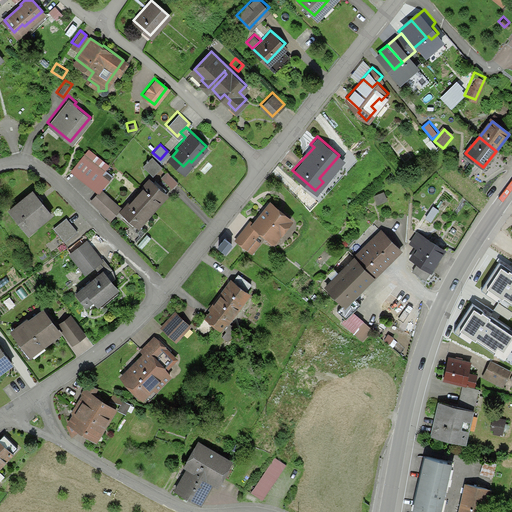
[(92,149),(86,156),(101,170),(105,166),(108,163),(92,149)]
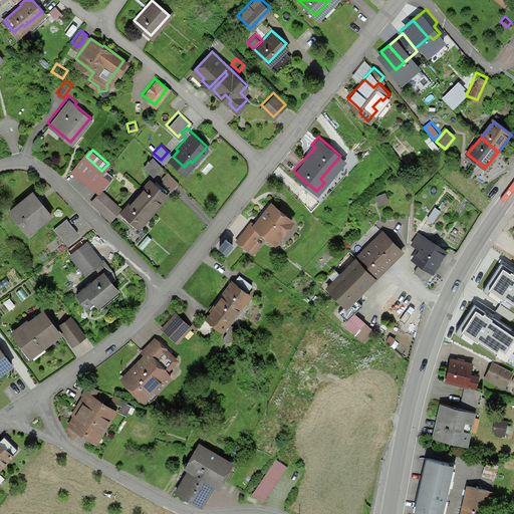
[(91,186),(101,171),(86,157),(83,154),(71,167),(91,186)]
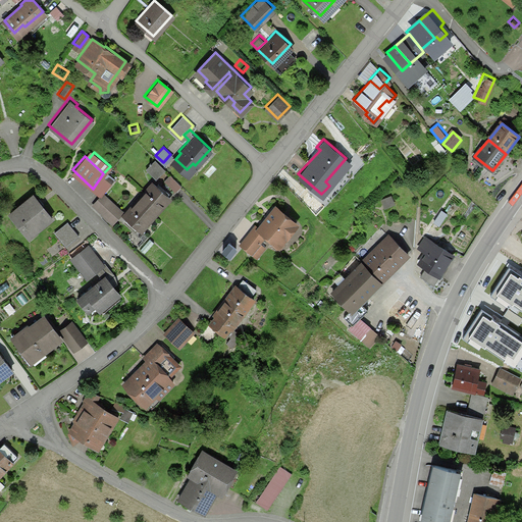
[(163,166),(153,157),(145,167),(155,175),(163,166)]
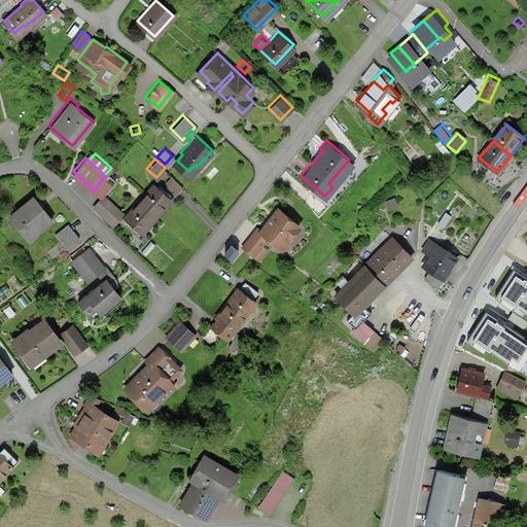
[(115,177),(108,171),(104,175),(94,190),(99,196),(102,192),(115,177)]
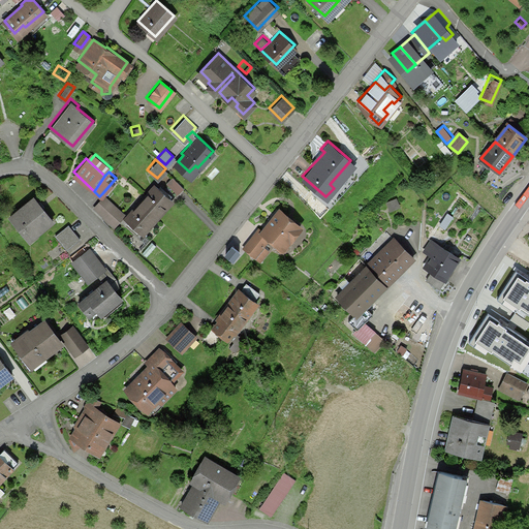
[(183,185),(172,174),(164,181),(177,192),(183,185)]
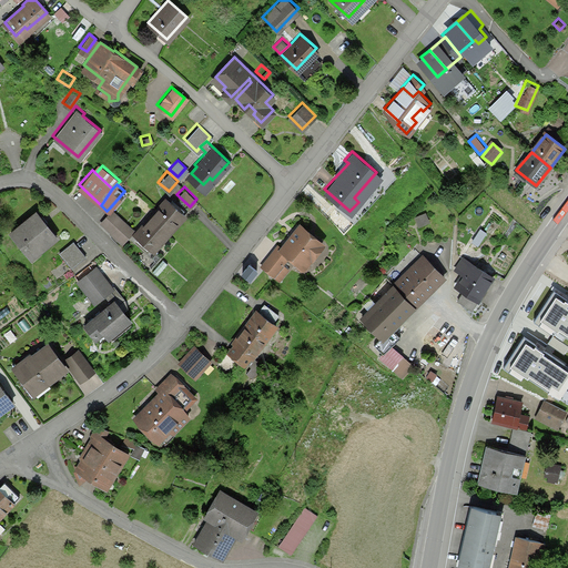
[(166,195),(150,213),(168,230),(184,212),(166,195)]
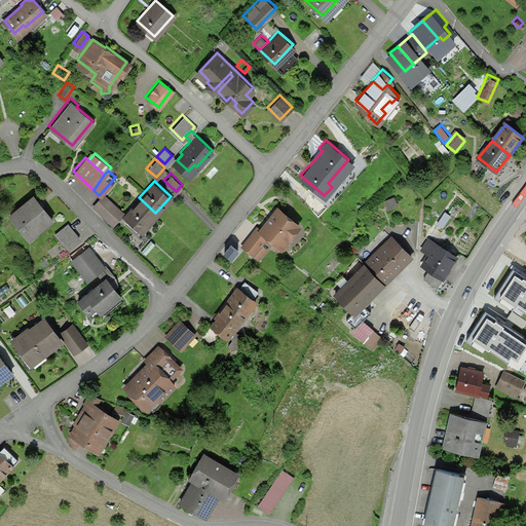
[(120,211),(102,192),(99,195),(88,204),(108,224),(120,211)]
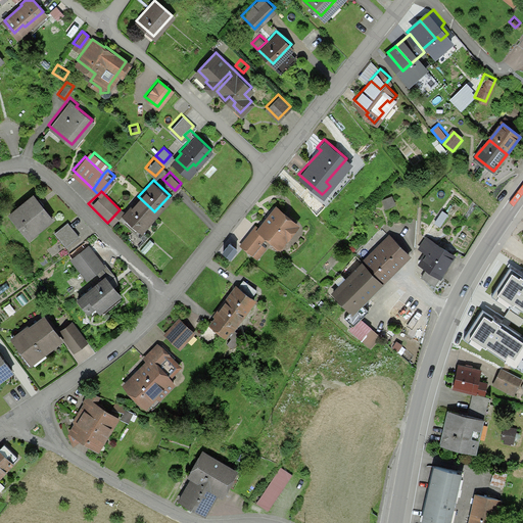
[(51,214),(33,192),(9,212),(28,234),(51,214)]
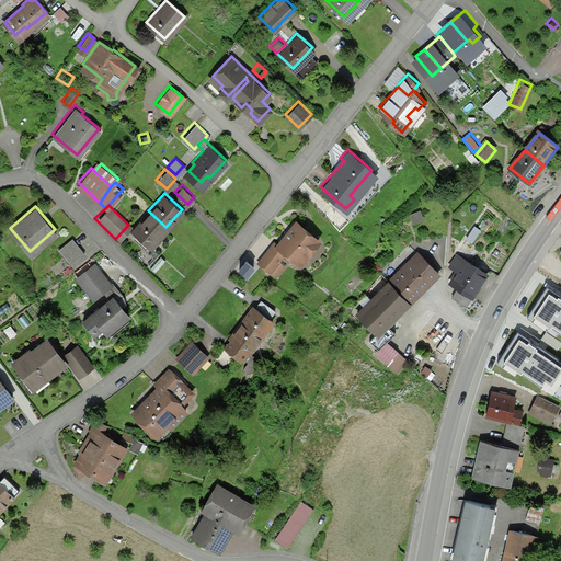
[(149,244),(165,227),(148,210),(132,228),(149,244)]
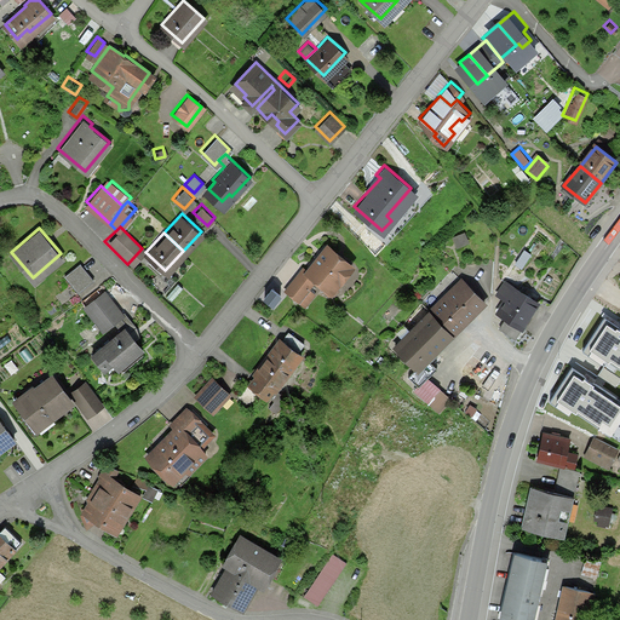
[(349,264),(327,244),(306,267),(314,274),(325,282),(322,286),(327,291),(333,290),(337,285),(333,281),(349,264)]
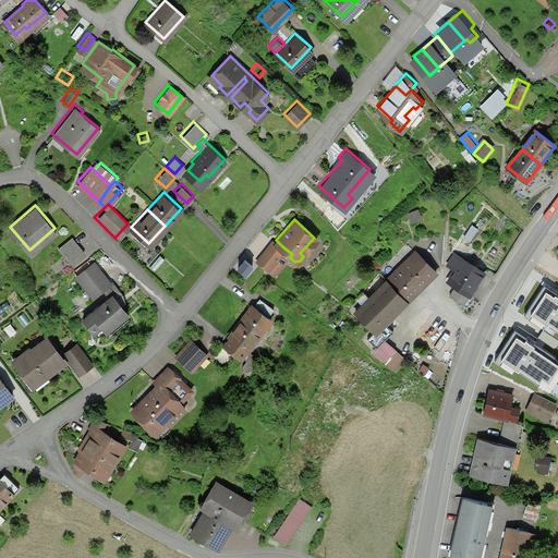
[(83,249),(71,233),(56,245),(69,261),(83,249)]
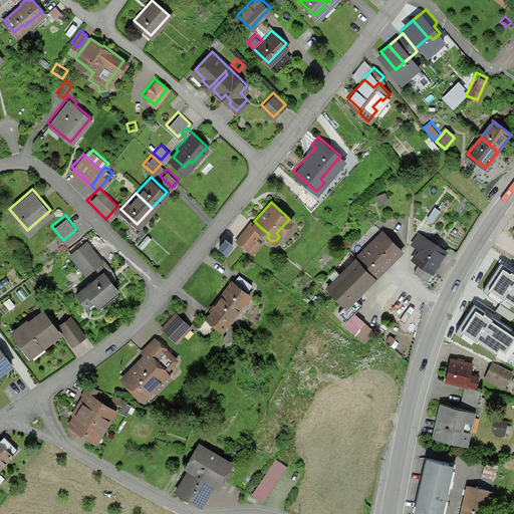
[(244,226),(253,234),(260,227),(254,221),(251,219),(244,226)]
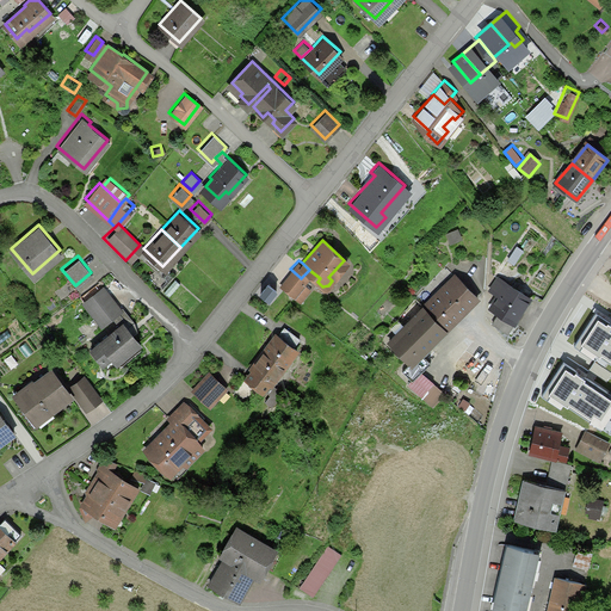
[(292,294),(304,281),(301,278),(290,269),(278,282),(292,294)]
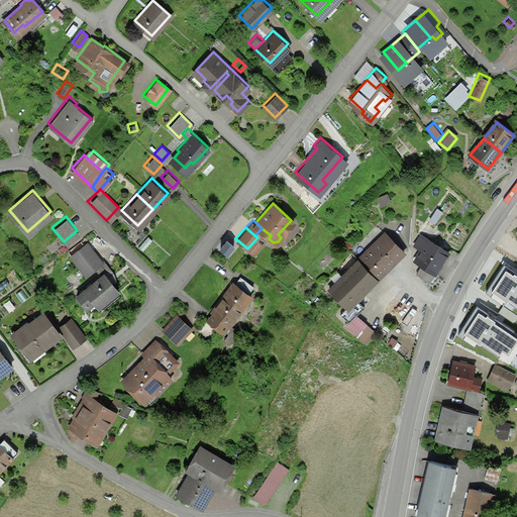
[(385,229),(358,255),(377,275),(403,248),(385,229)]
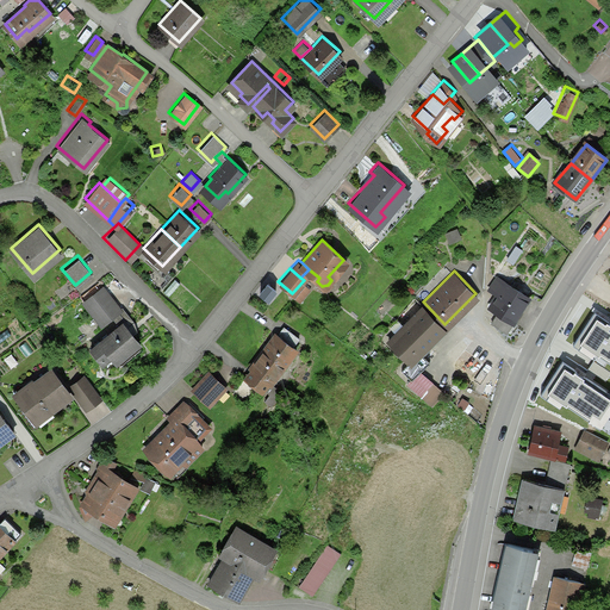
[(497,309),(511,318),(528,296),(497,273),(489,284),(497,291),(489,303),(497,309)]
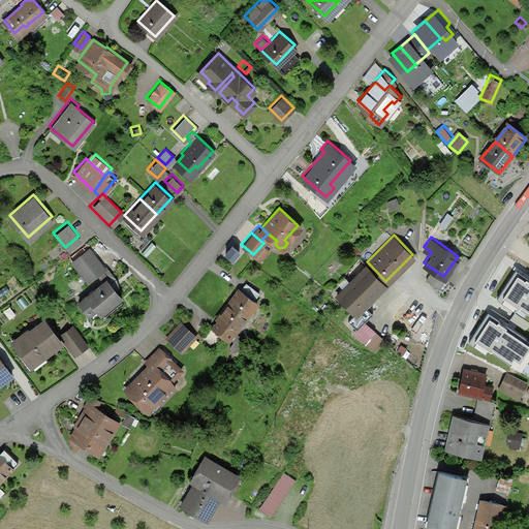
[(263,243),(253,254),(257,258),(268,247),(263,243)]
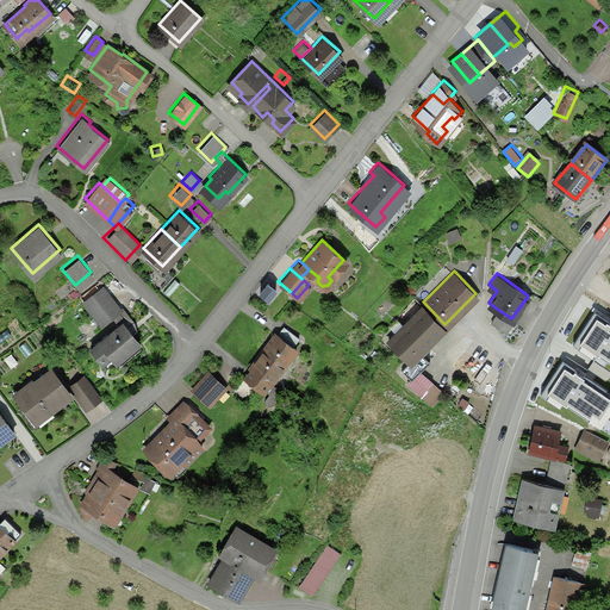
[(275,290),(265,282),(260,290),(269,297),(275,290)]
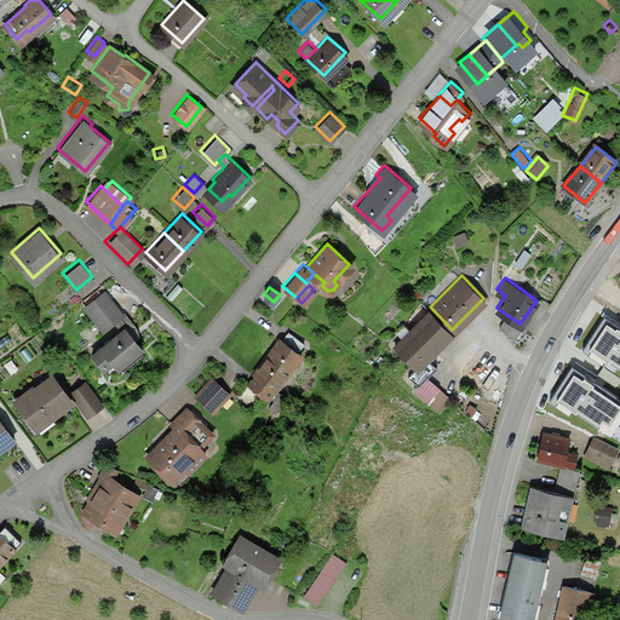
[(119,313),(101,290),(84,303),(101,326),(119,313)]
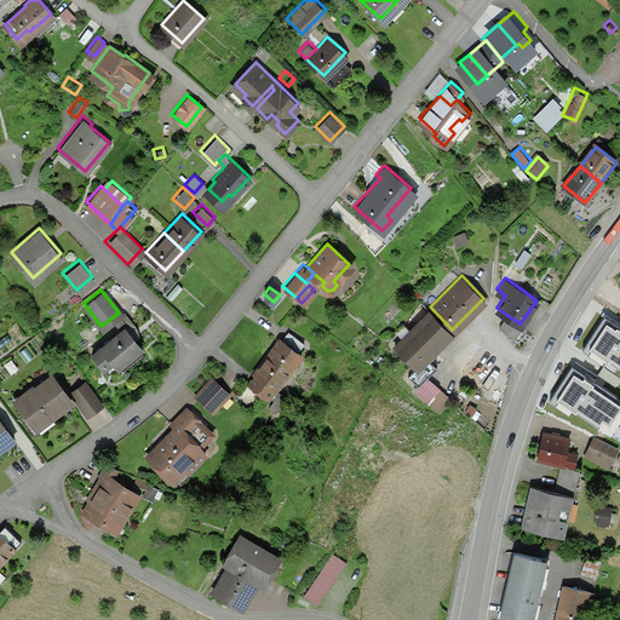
[(426,354),(452,329),(430,306),(405,331),(426,354)]
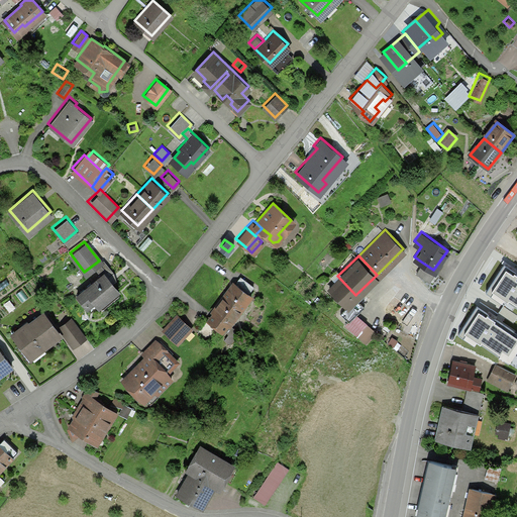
[(433,270),(421,262),(416,269),(428,278),(433,270)]
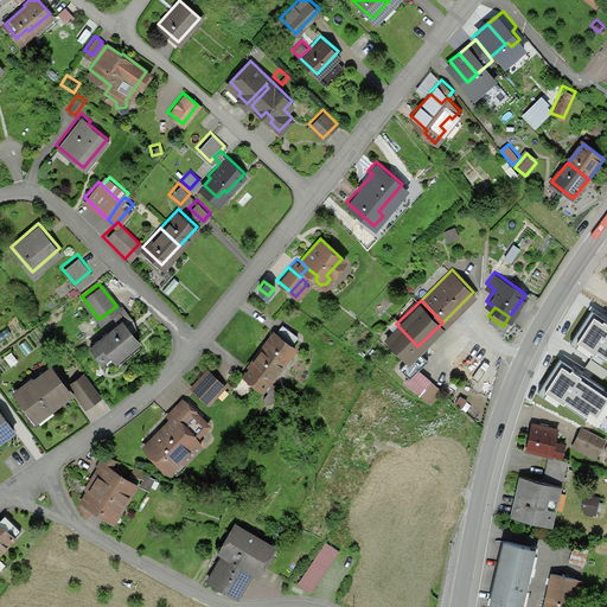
[(606,315),(592,307),(573,337),(606,358),(606,315)]
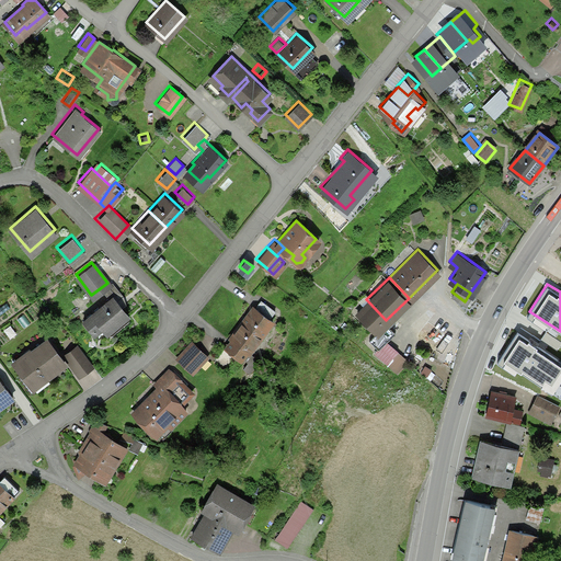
[(127,313),(112,295),(83,317),(91,328),(98,322),(105,331),(127,313)]
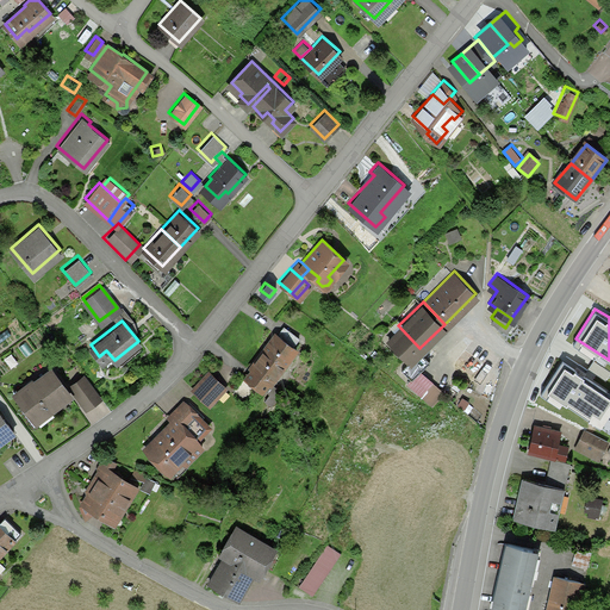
[(278,332),(292,343),(299,334),(285,323),(278,332)]
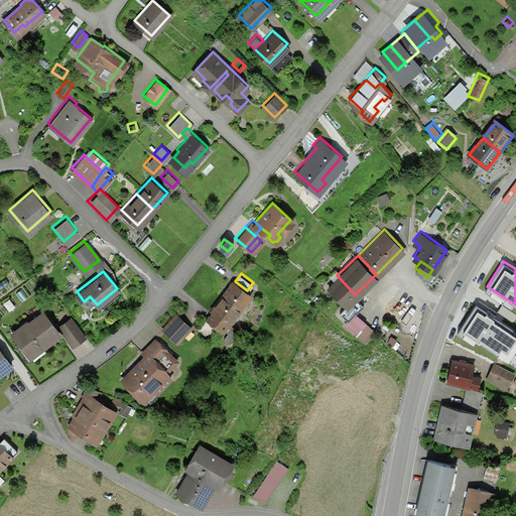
[(328,284),(346,303),(355,294),(337,275),(328,284)]
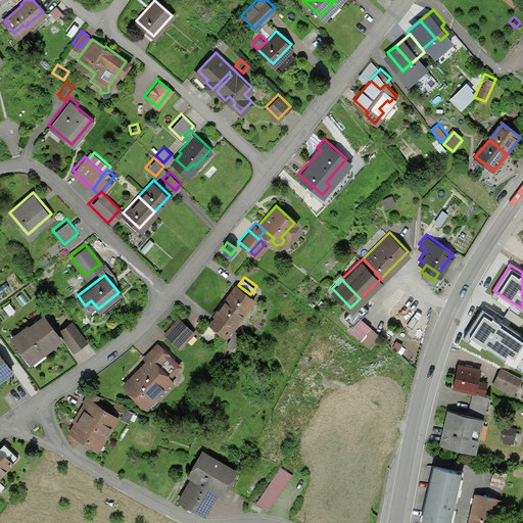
[(250,294),(238,285),(235,282),(214,311),(216,313),(210,320),(224,330),(229,324),(232,326),(254,296),(250,294)]
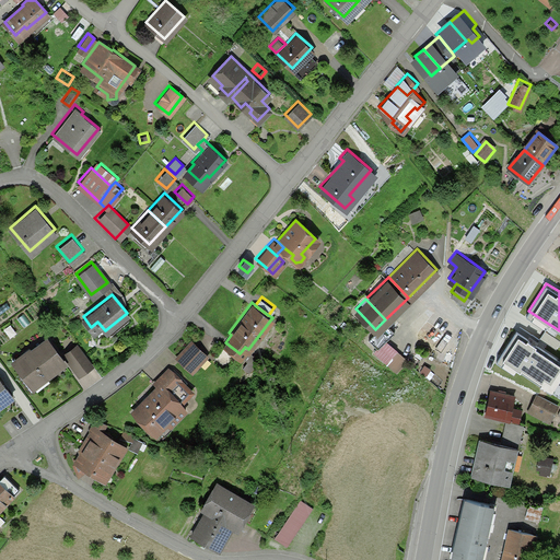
[(393,327),(385,319),(375,329),(368,336),(376,345),(393,327)]
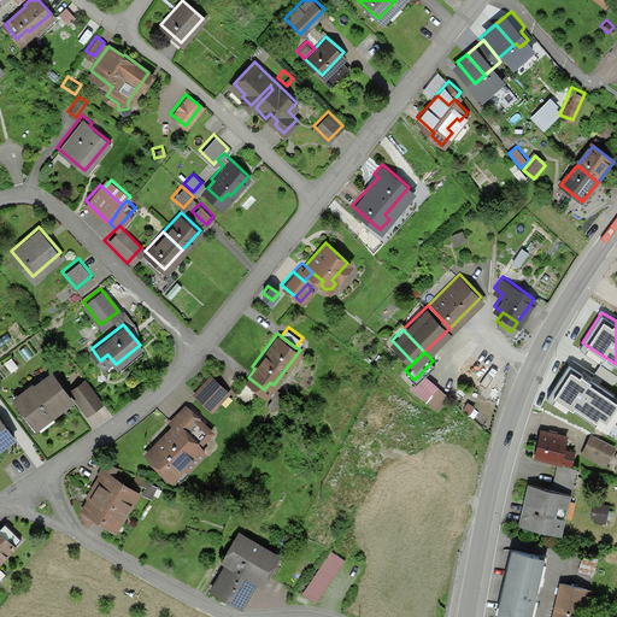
[(616,411),(616,393),(570,363),(551,393),(605,429),(616,411)]
